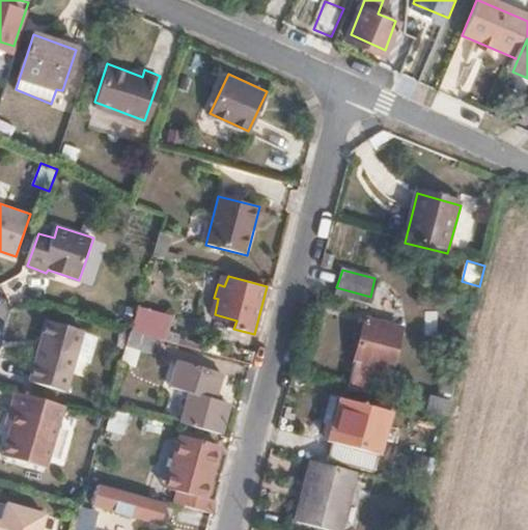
[(172,315),(139,305),(133,330),(160,338),(166,339),(172,315)]
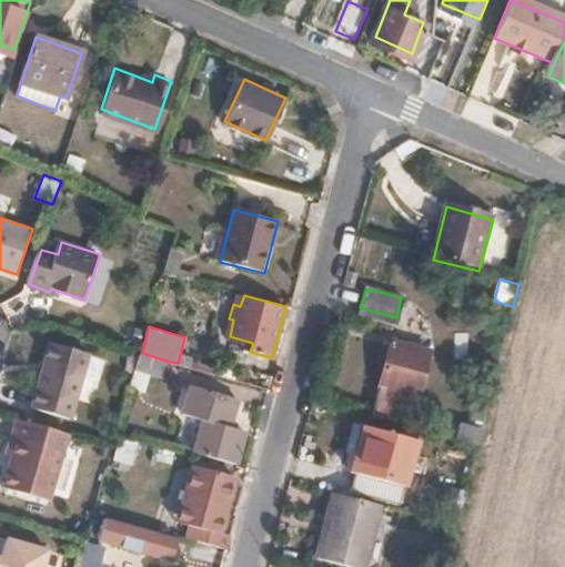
[(372,415),(409,425),(430,348),(392,338),(372,415)]
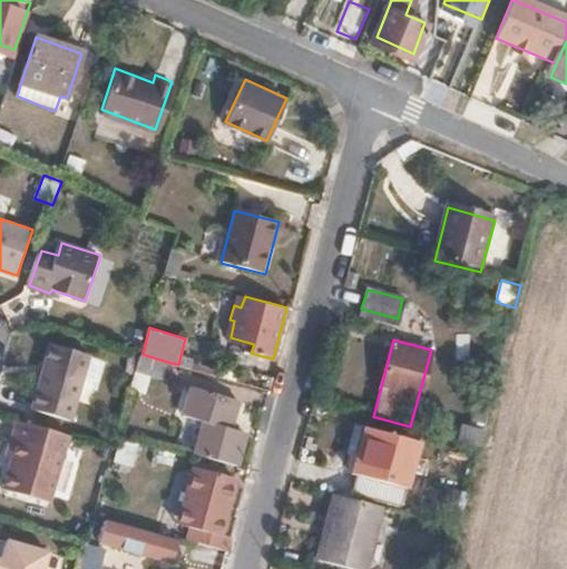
[(211,369),(212,342),(184,341),(183,368),(211,369)]
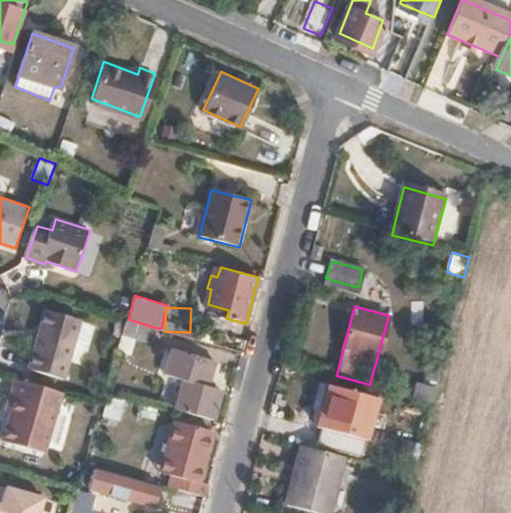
[(67,380),(83,321),(47,311),(32,370),(67,380)]
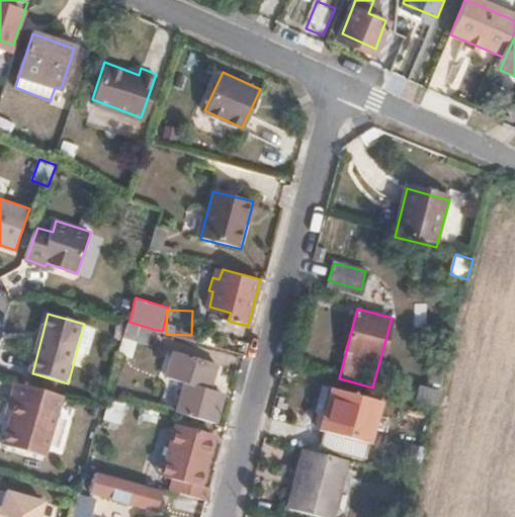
[(156,330),(130,322),(124,336),(153,345),(156,330)]
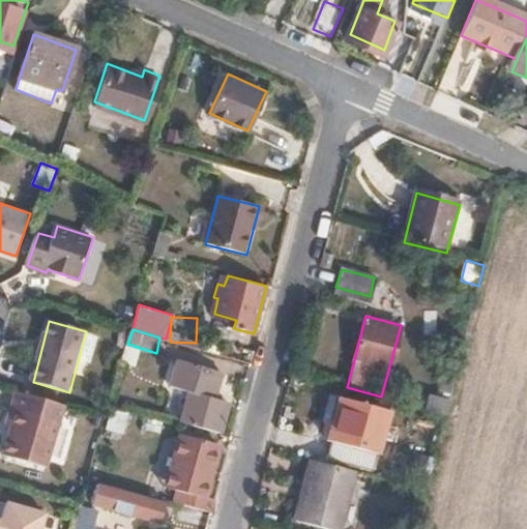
[(180,420),(223,433),(230,403),(216,398),(223,373),(177,359),(170,385),(188,390),(180,420)]
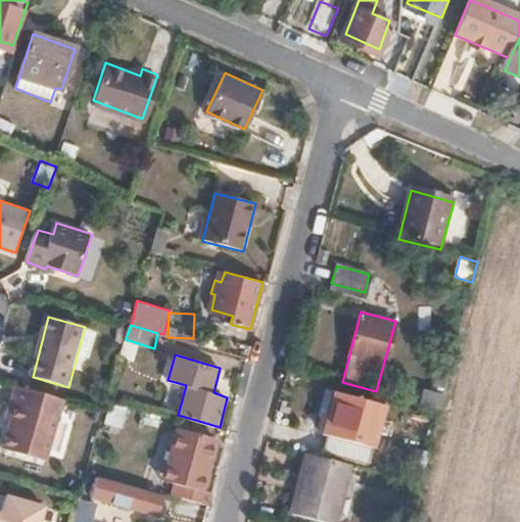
[(407,399),(440,409),(446,384),(450,371),(443,369),(441,375),(436,373),(431,391),(411,385),(407,399)]
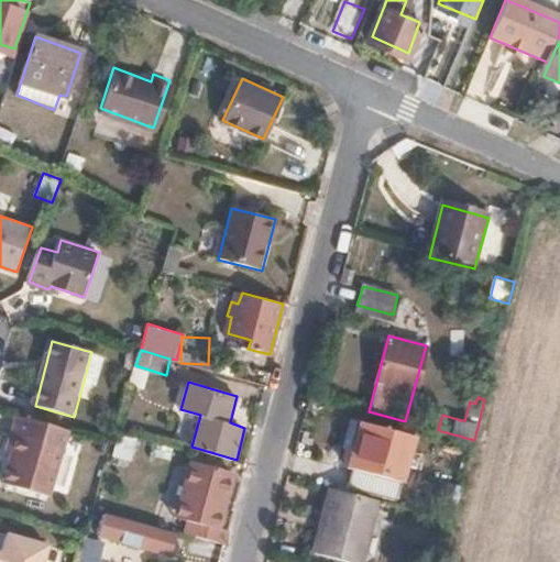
[(51,497),(69,430),(18,416),(8,451),(13,453),(4,483),(51,497)]
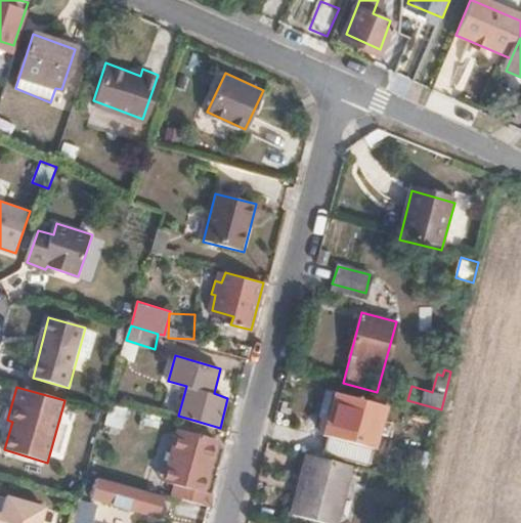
[(340,393),(332,391),(327,411),(335,413),(340,393)]
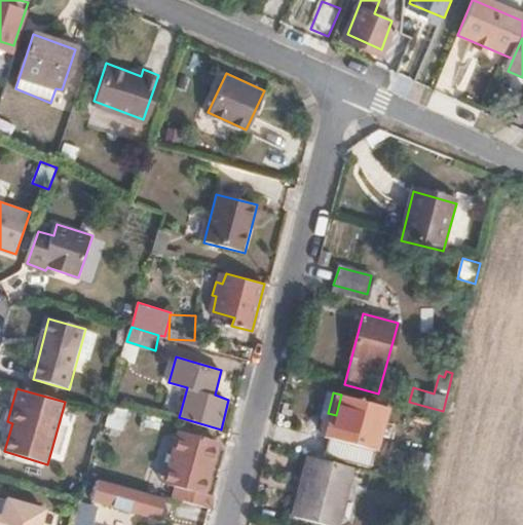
[(326,453),(370,466),(386,407),(341,395),(336,415),(326,453)]
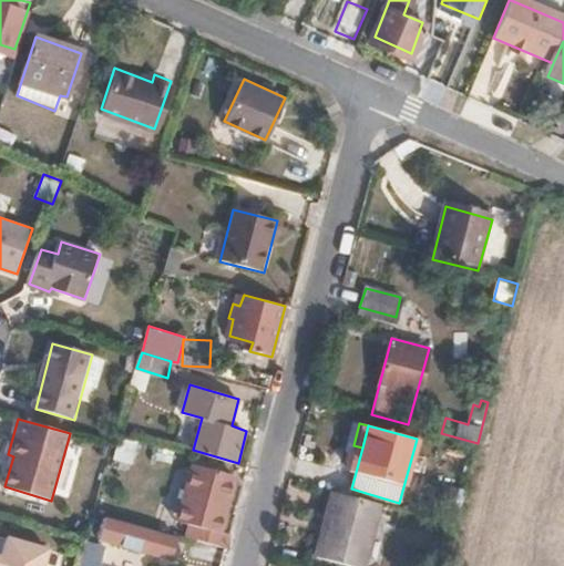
[(111,464),(129,470),(137,440),(119,434),(111,464)]
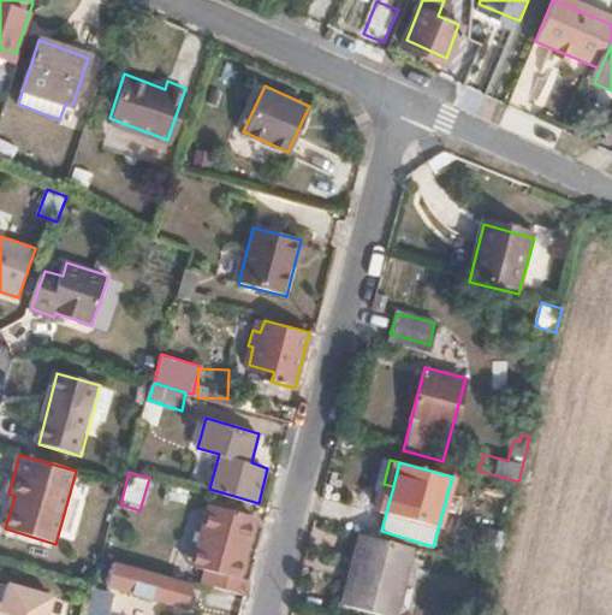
[(211,550),(205,583),(247,595),(250,579),(238,574),(254,516),(209,504),(197,547),(211,550)]
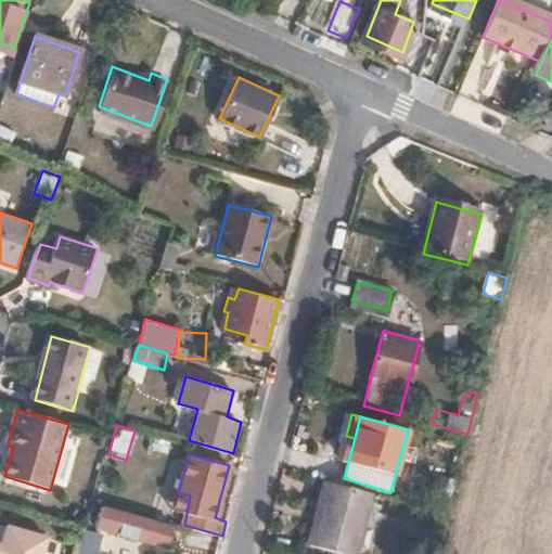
[(418,486),(444,494),(447,479),(422,472),(418,486)]
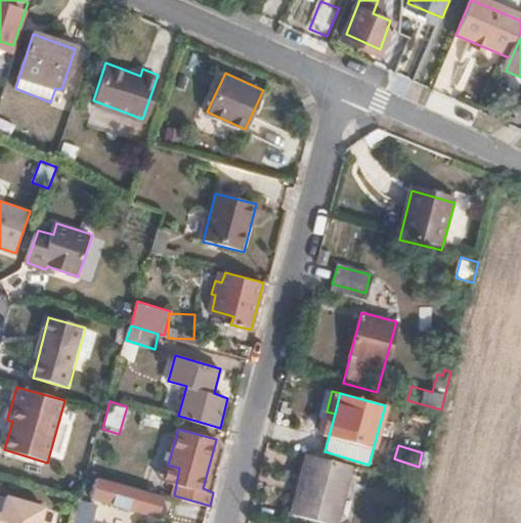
[(323,522),(334,522),(349,464),(309,453),(293,514),(323,522)]
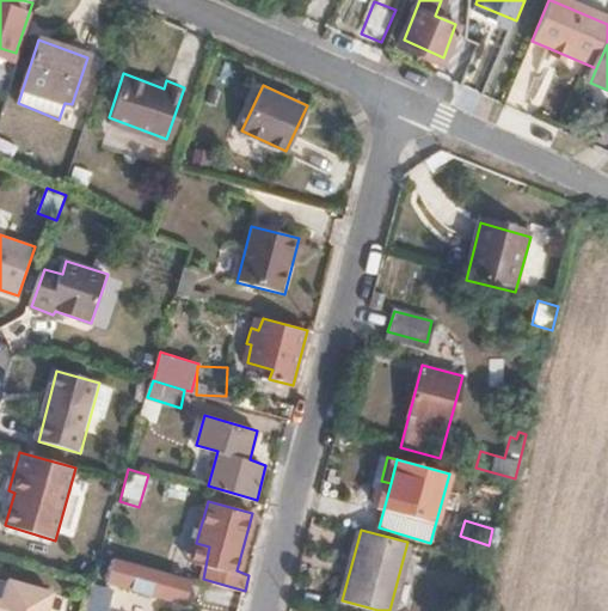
[(109,580),(184,600),(190,578),(115,558),(109,580)]
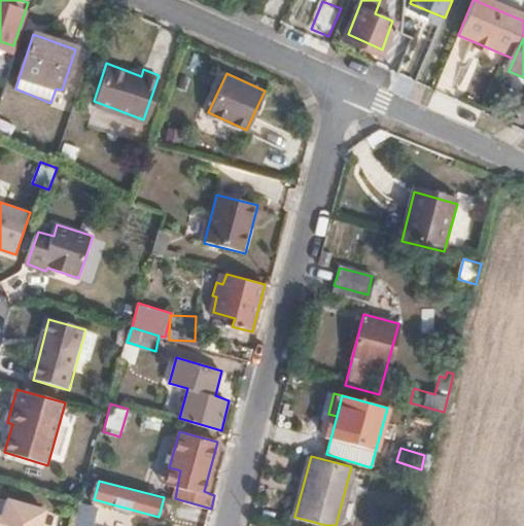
[(0,525),(41,525),(46,511),(7,500),(0,525)]
